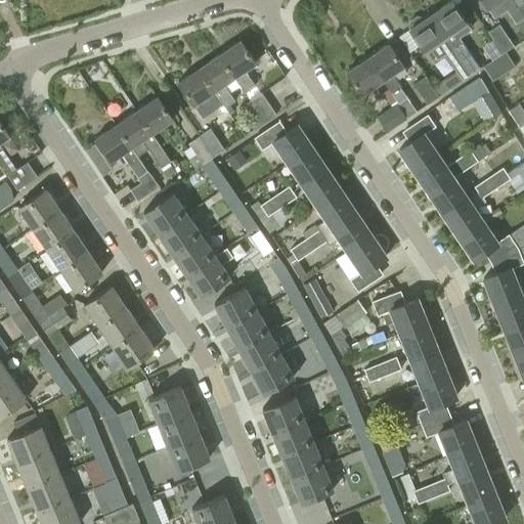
[(430,14),(471,74),(480,67),(459,37),(470,29),(466,23),(450,0),(430,14)]
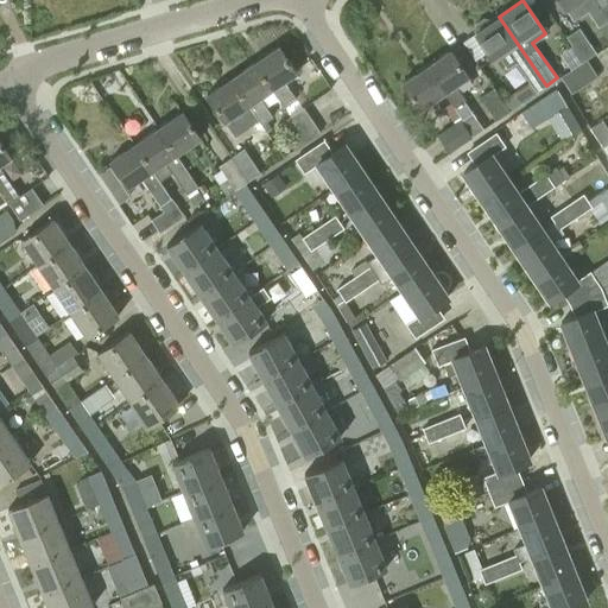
[(597,2),(587,10),(599,27),(607,20),(607,19),(606,16),(597,2)]
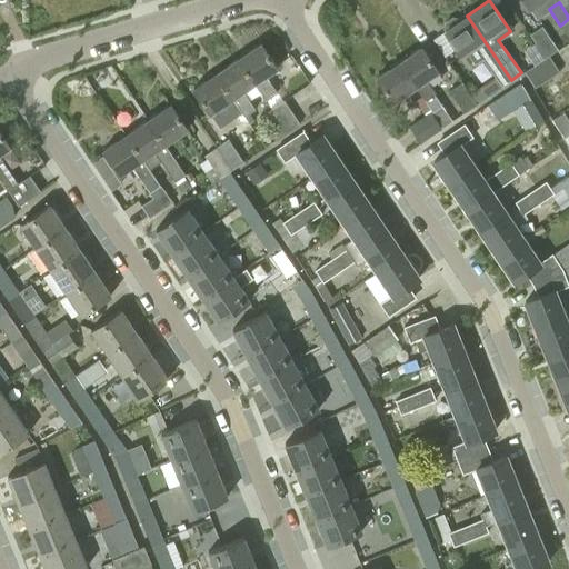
[(443,22),(443,29),(461,56),(466,52),(476,65),(482,59),(502,87),(511,80),(467,16),(460,20),(459,18),(452,17),(443,22)]
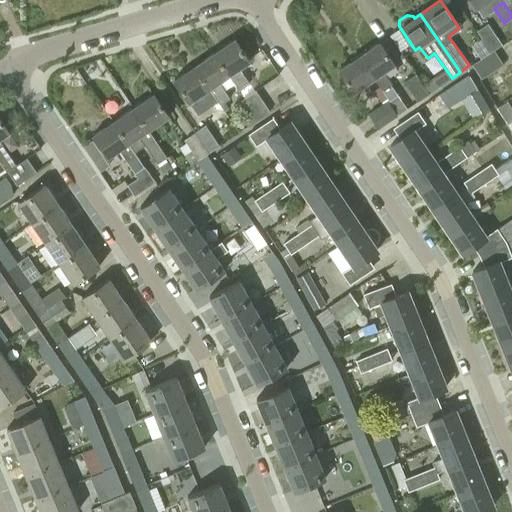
[(491,51),(502,44),(488,24),(477,31),(491,51)]
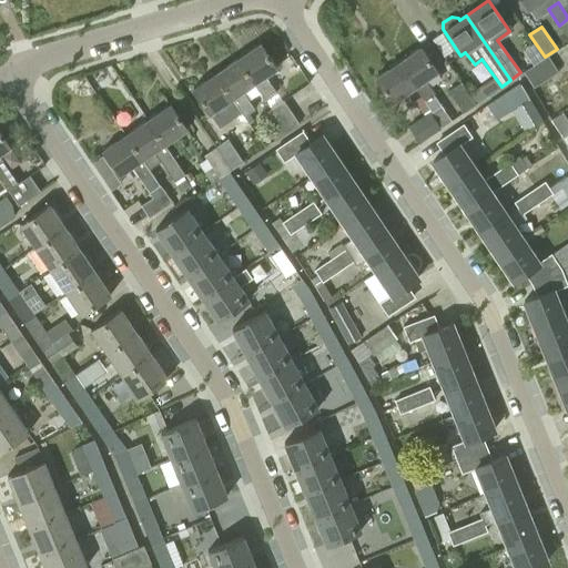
[(237,59),(254,83),(255,82),(266,99),(276,92),(265,75),(276,68),(260,43),(237,59)]
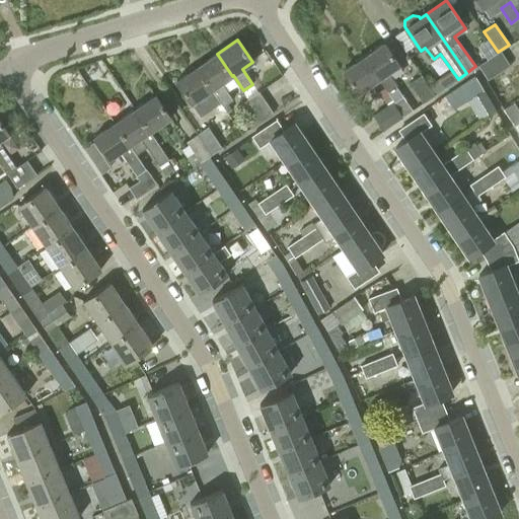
[(364,57),(379,79),(394,102),(403,95),(388,72),(398,65),(384,44),(364,57)]
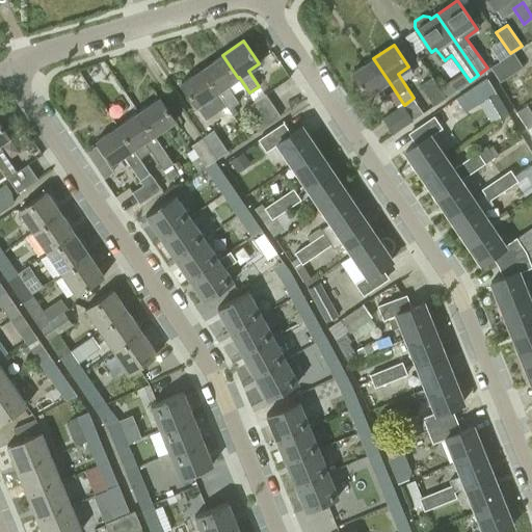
[(501,81),(523,67),(513,52),(491,67),(501,81)]
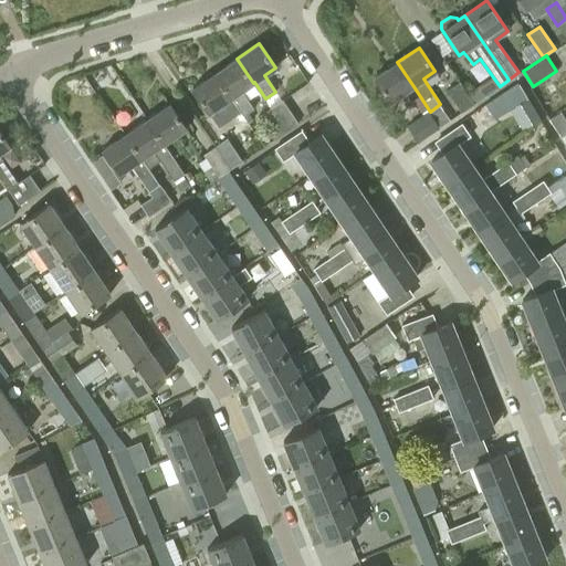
[(242,91),(253,83),(237,59),(216,73),(232,97),(238,106),(243,115),(244,115),(254,108),(242,91)]
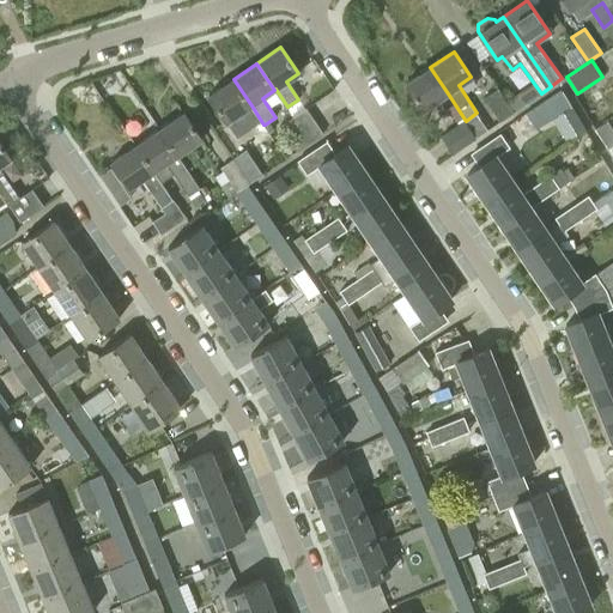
[(424,109),(448,93),(430,67),(406,84),(424,109)]
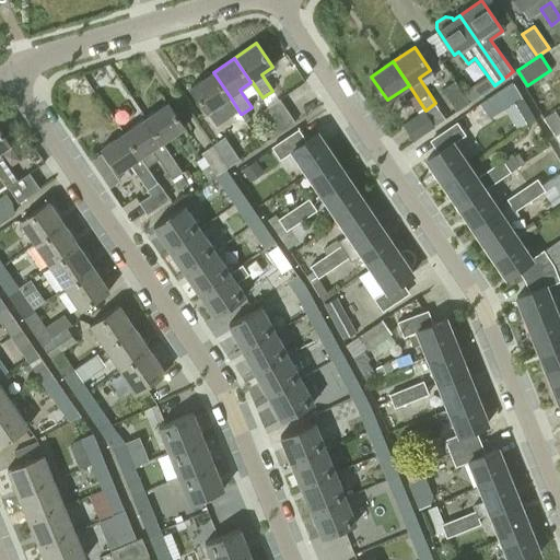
[(207,112),(230,96),(213,72),(190,88),(207,112)]
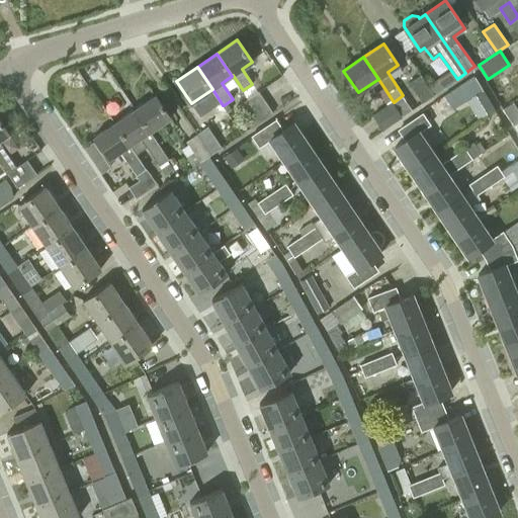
[(422,102),(433,95),(420,75),(409,83),(422,102)]
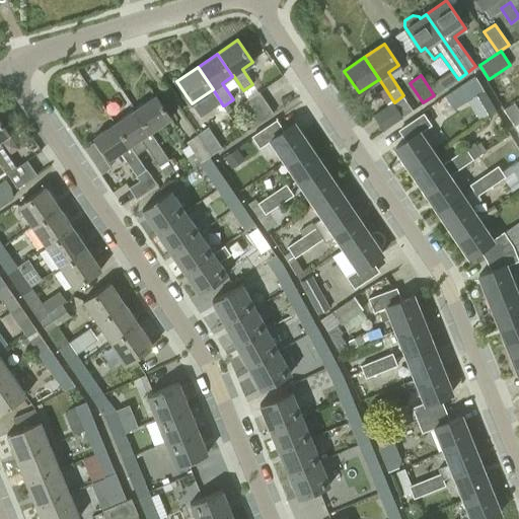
[(480,119),(496,108),(484,89),(468,98),(480,119)]
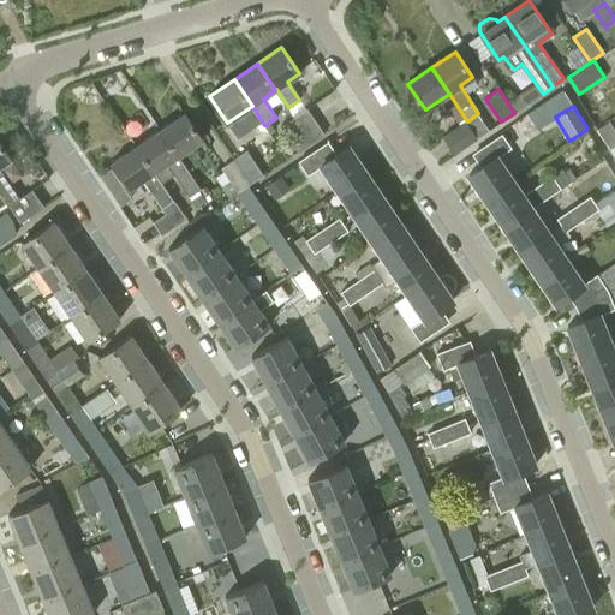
[(290,138),(316,121),(308,108),(281,126),(290,138)]
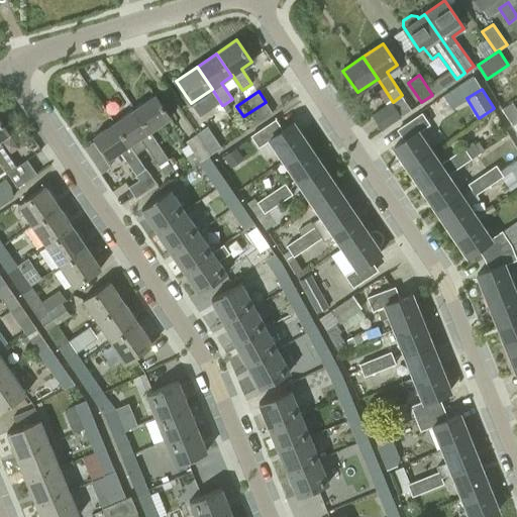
[(134,109),(149,131),(170,117),(154,95),(134,109)]
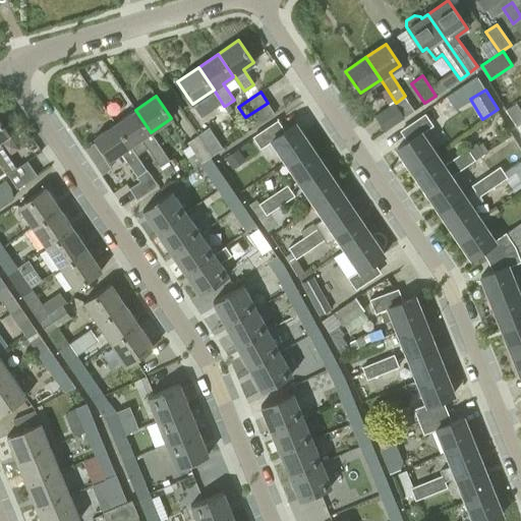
[(229,113),(225,106),(224,106),(219,98),(210,104),(220,119),(229,113)]
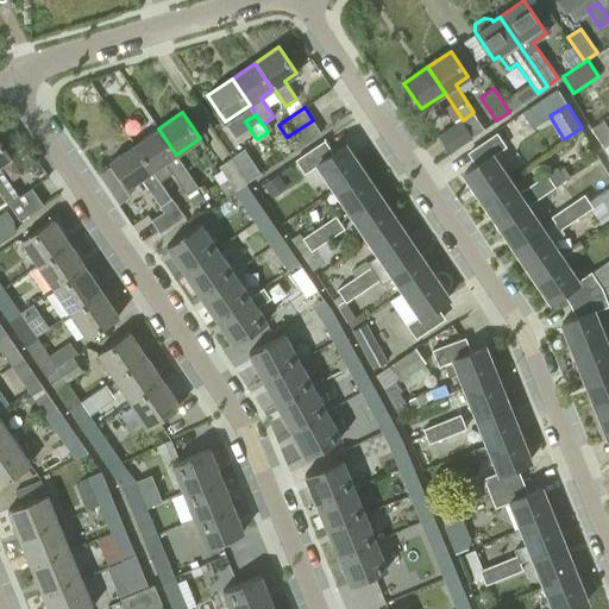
[(450,151),(472,136),(460,118),(438,135),(450,151)]
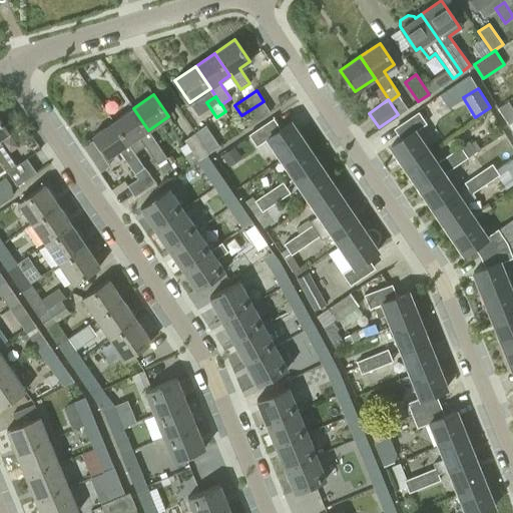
[(497,105),(506,121),(512,117),(512,107),(508,99),(497,105)]
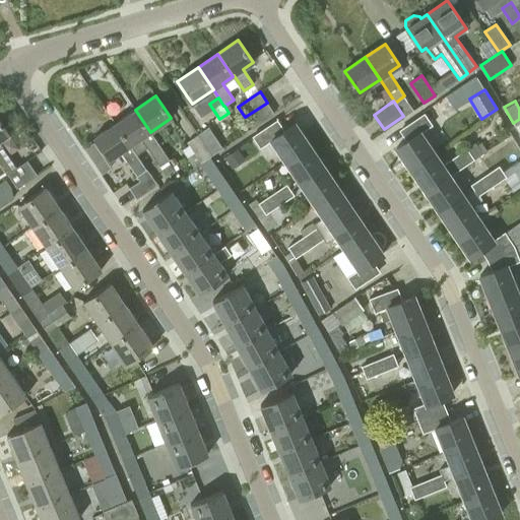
[(267,103),(245,117),(252,128),(274,114),(267,103)]
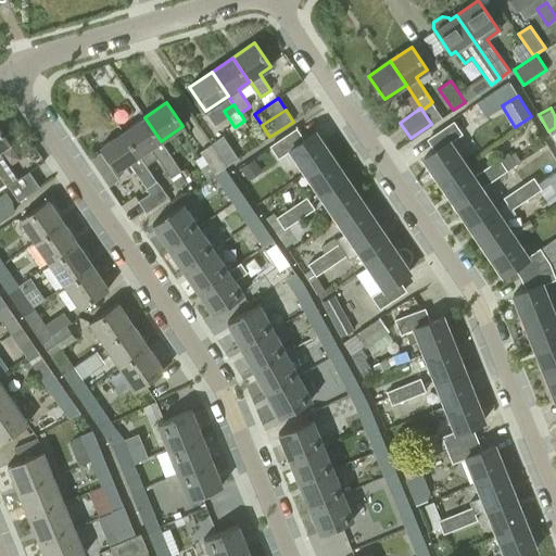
[(181,169),(161,141),(144,117),(123,131),(146,165),(158,156),(171,177),(181,169)]
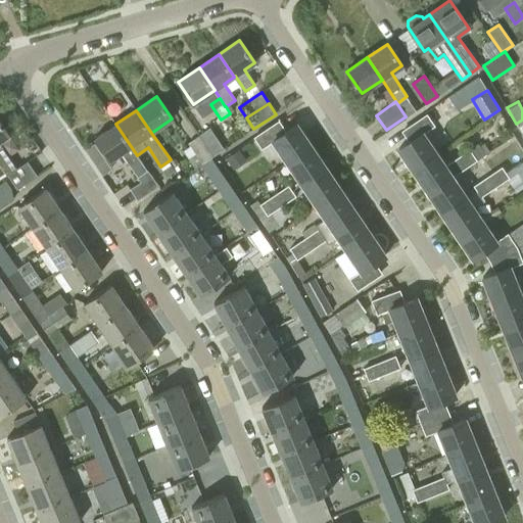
[(414,171),(437,154),(423,134),(435,126),(427,113),(402,131),(411,141),(398,149),(414,171)]
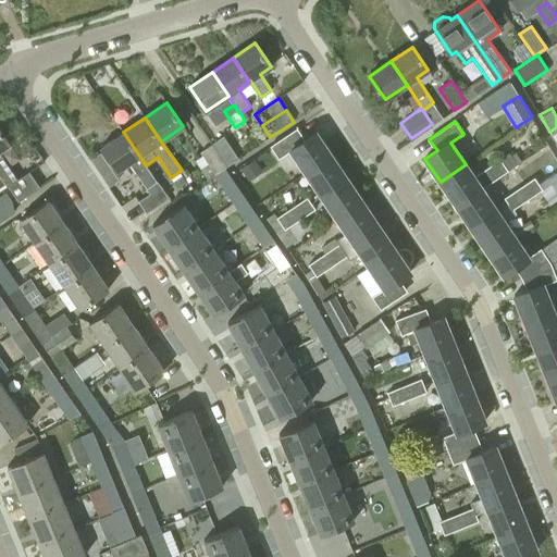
[(0,176),(7,186),(17,180),(0,153),(0,150),(10,144),(0,130),(0,176)]
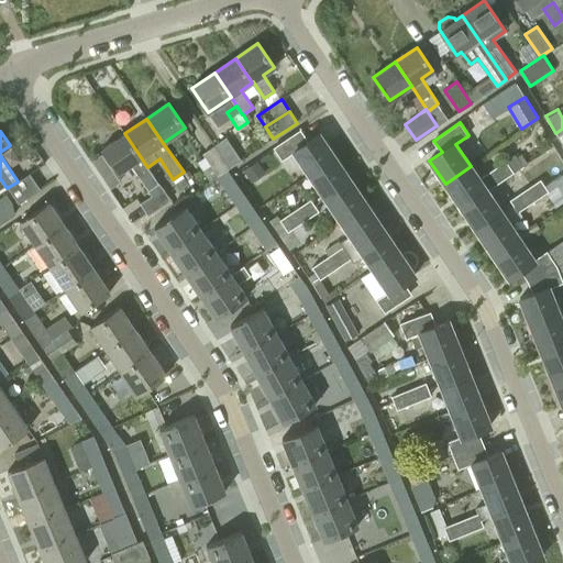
[(310,175),(335,157),(319,133),(305,143),(297,131),(273,147),(282,159),(294,152),(310,175)]
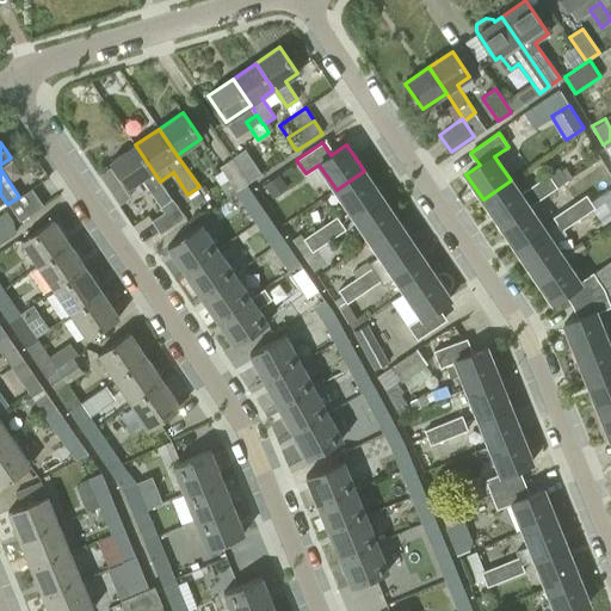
[(160,181),(135,144),(111,161),(129,187),(142,179),(161,207),(172,199),(160,181)]
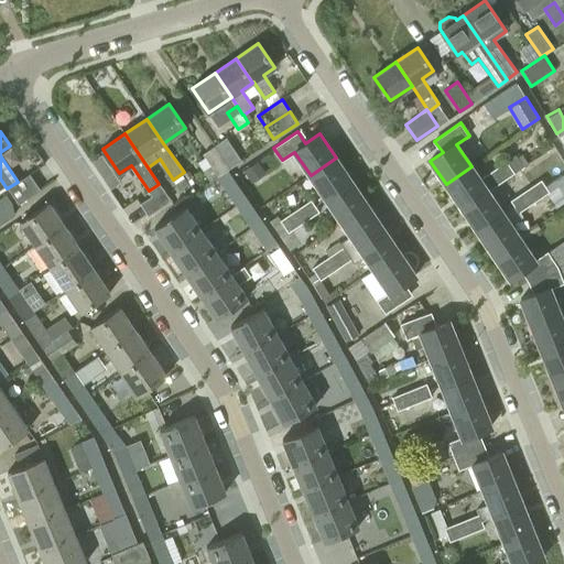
[(215,145),(229,167),(241,161),(226,138),(215,145)]
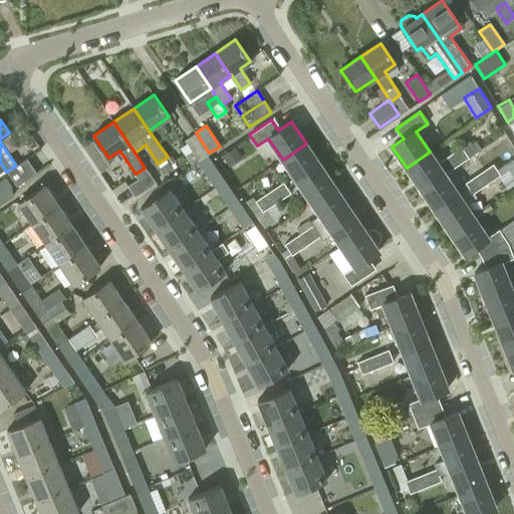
[(207,155),(209,153),(196,133),(185,140),(192,151),(185,156),(191,166),(198,162),(207,155)]
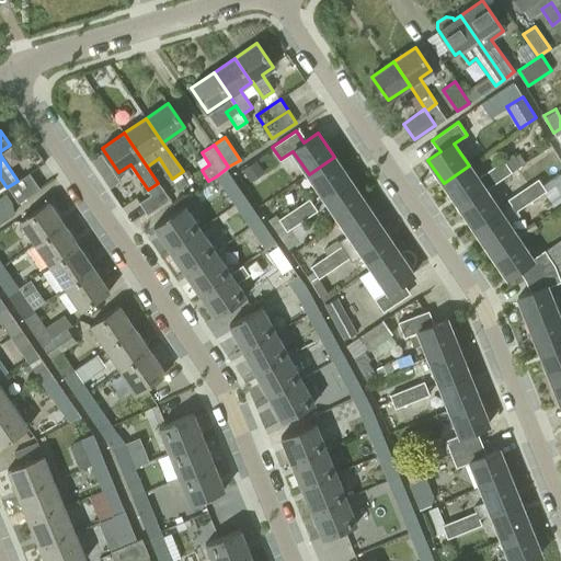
[(485,190),(521,165),(513,153),(478,179),(469,165),(444,183),(459,207),(485,190)]
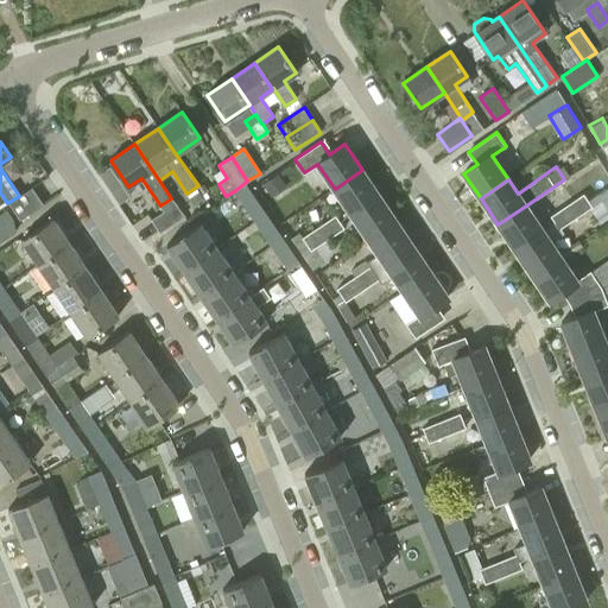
[(350,214),(379,195),(362,170),(335,189),(350,214)]
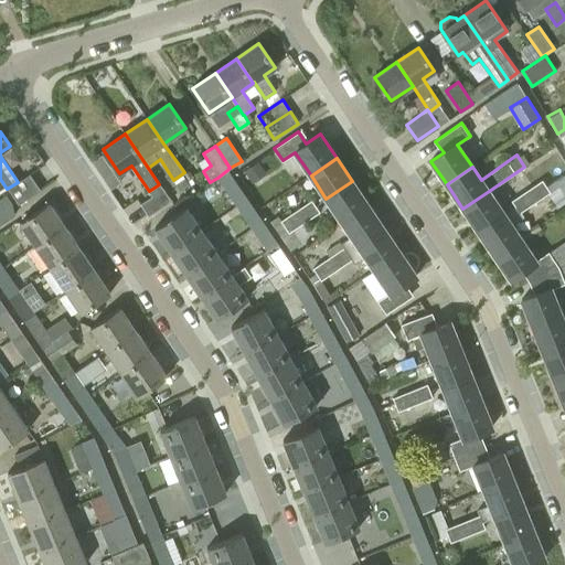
[(243,170),(251,182),(264,173),(256,161),(243,170)]
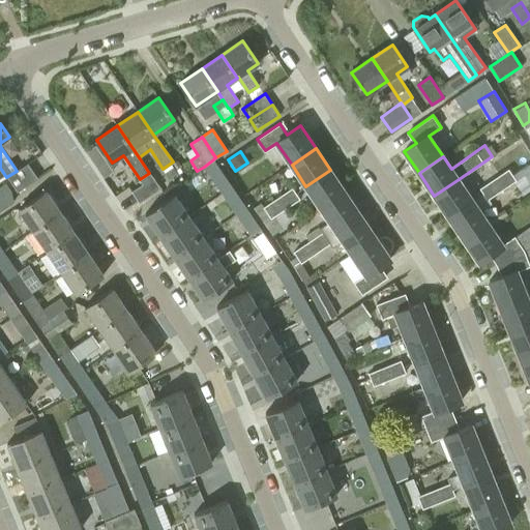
[(217,186),(228,180),(213,159),(204,167),(217,186)]
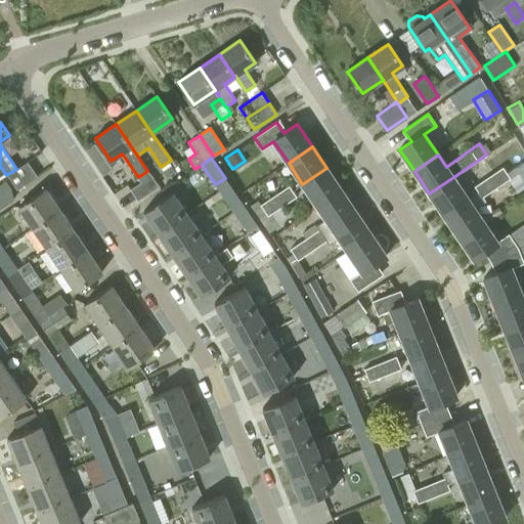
[(523,161),(515,167),(523,181),(523,161)]
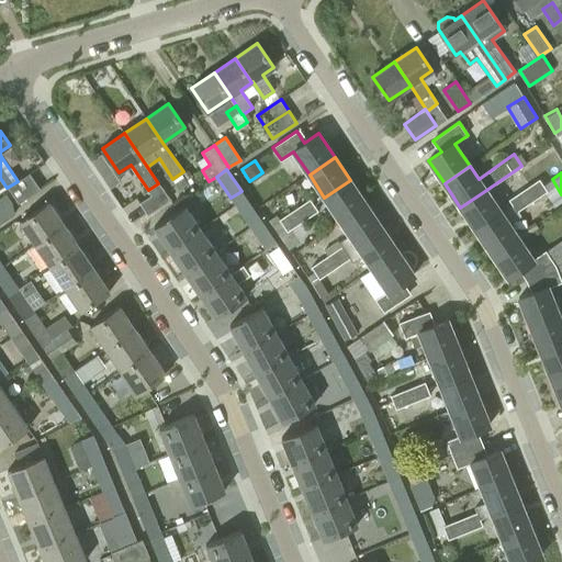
[(18,181),(7,188),(18,204),(38,189),(29,173),(26,175),(18,181)]
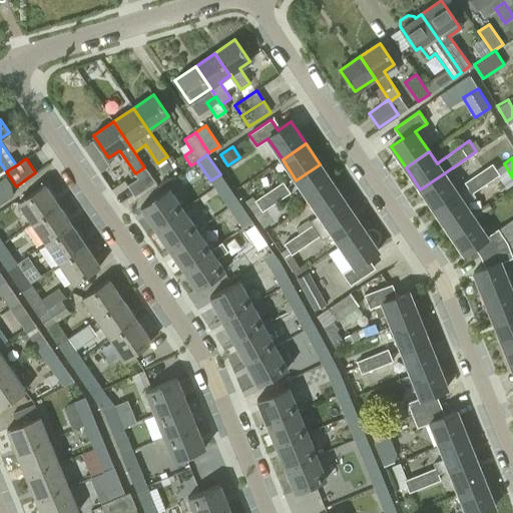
[(491,163),(478,172),(486,184),(497,176),(499,174),(495,168),(491,163)]
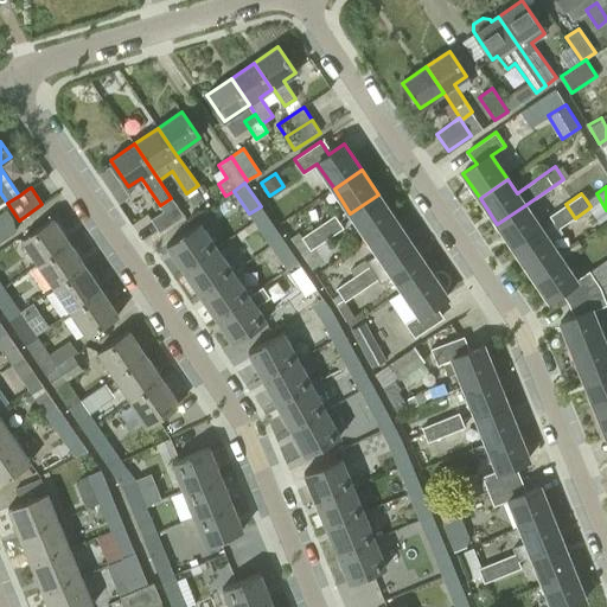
[(369,240),(396,221),(378,195),(350,213),(369,240)]
